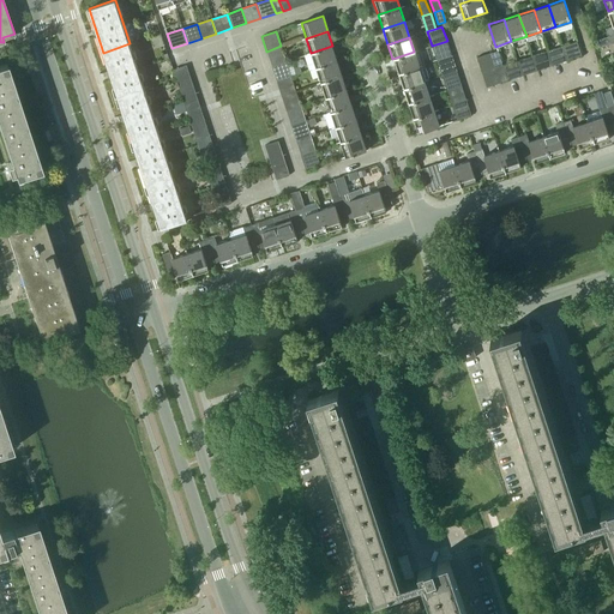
[(438,60),(452,55),(447,41),(432,46),(438,60)]
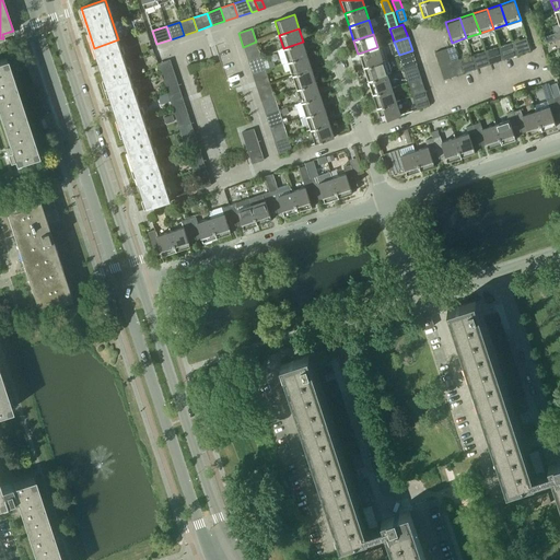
[(528,37),(514,42),(518,55),(533,50),(528,37)]
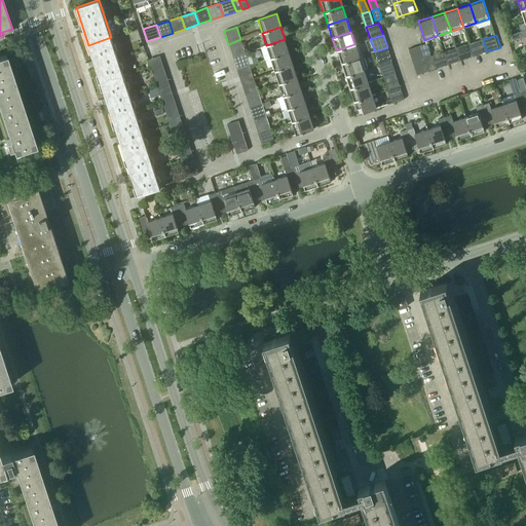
[(88,45),(101,82),(123,74),(111,37),(88,45)]
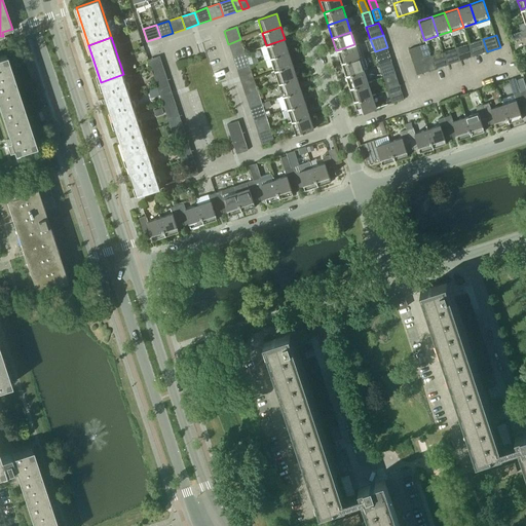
[(245,52),(242,46),(240,39),(228,44),(232,57),(245,52)]
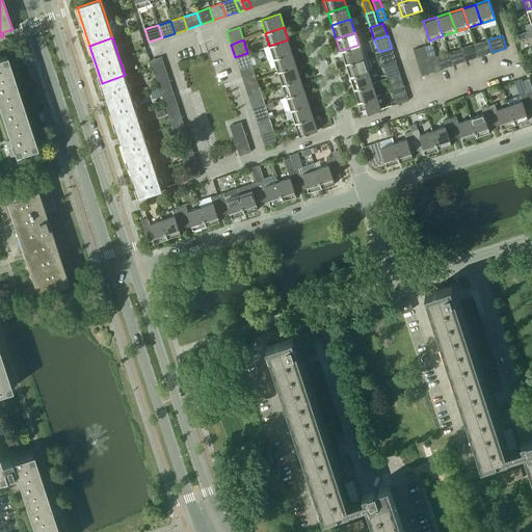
[(273,58),(292,52),(288,40),(269,46),(273,58)]
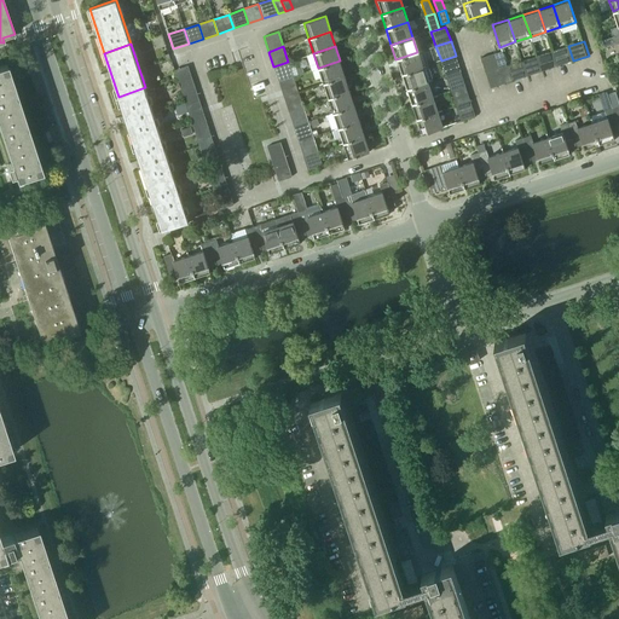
[(568,46),(554,51),(557,65),(573,61),(568,46)]
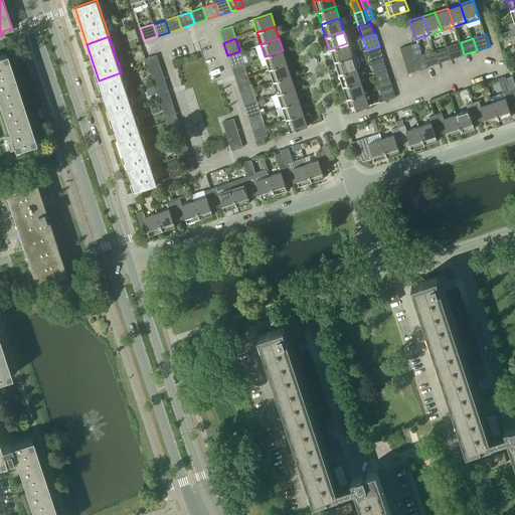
[(412,44),(416,56),(421,54),(417,42),(412,44)]
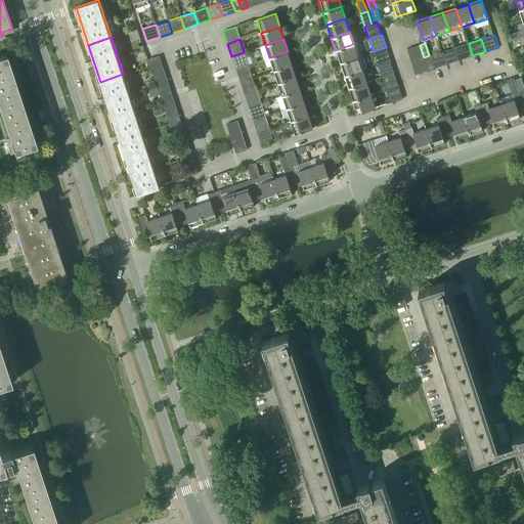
[(469,43),(455,47),(460,59),(472,55),(469,43)]
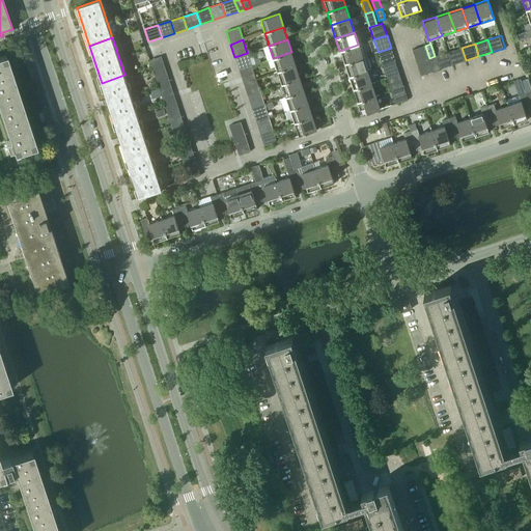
[(343,63),(363,57),(358,45),(339,51),(343,63)]
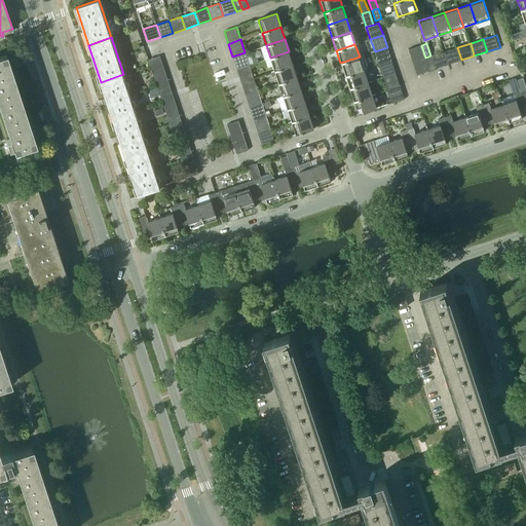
[(421,45),(415,47),(419,60),(425,58),(421,45)]
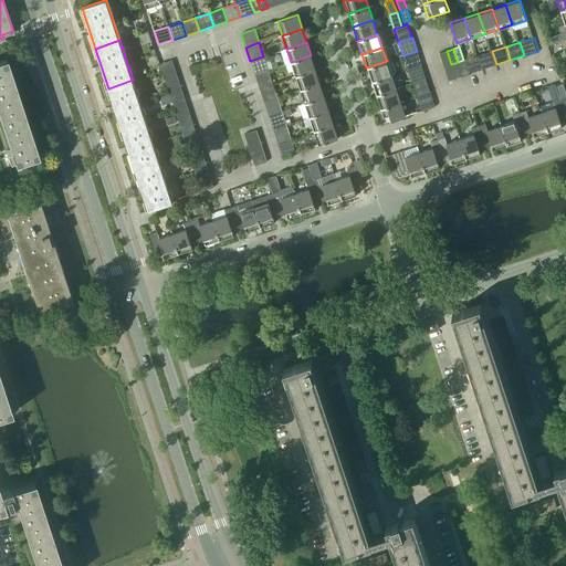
[(404,55),(408,70),(421,65),(417,51),(404,55)]
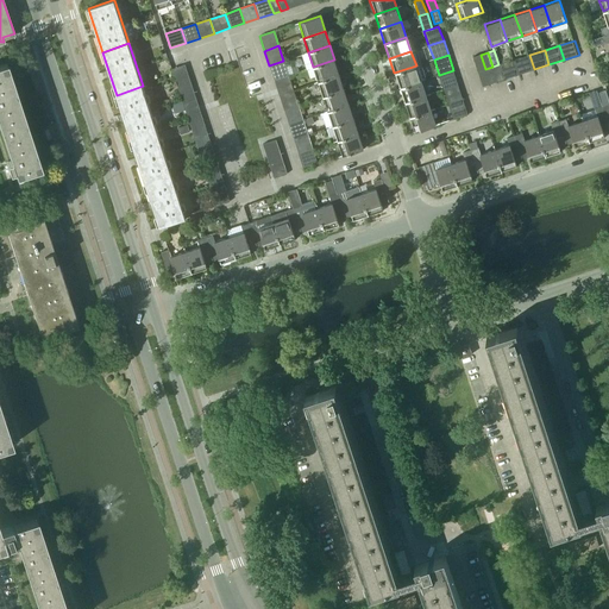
[(473,57),(478,71),(485,69),(481,55),(473,57)]
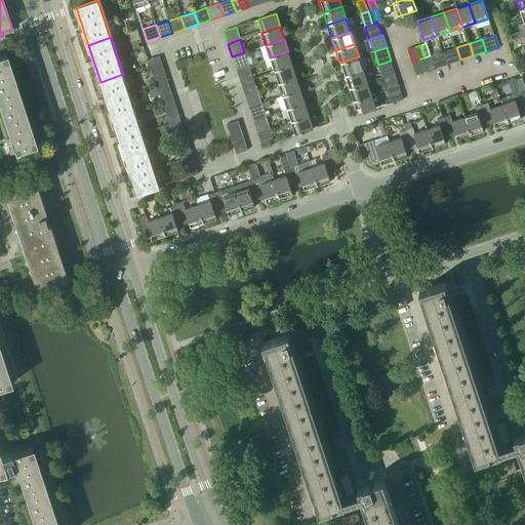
[(447,64),(460,59),(456,47),(443,51),(447,64)]
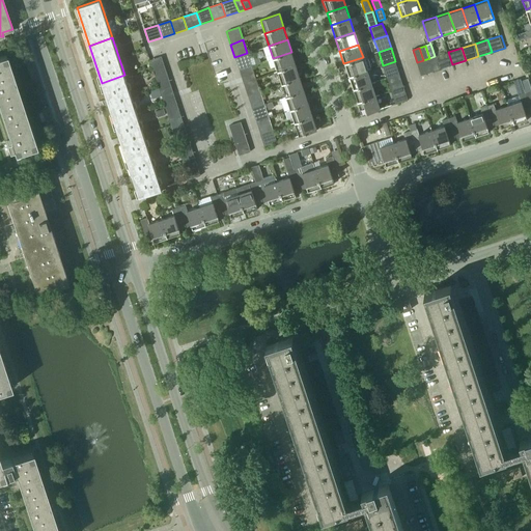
[(273,58),(277,72),(296,65),(291,52),(273,58)]
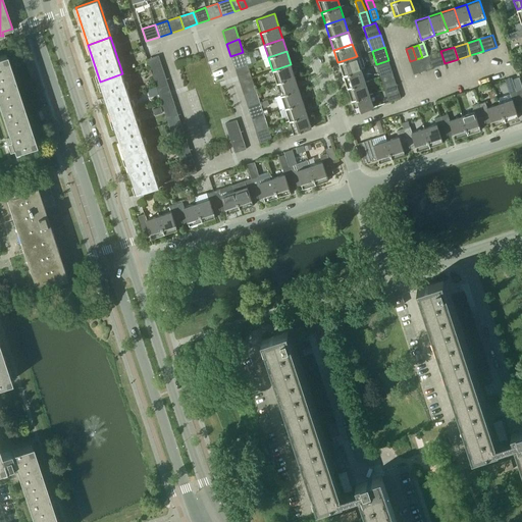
[(433,54),(428,56),(431,68),(437,66),(445,63),(440,51),(433,54)]
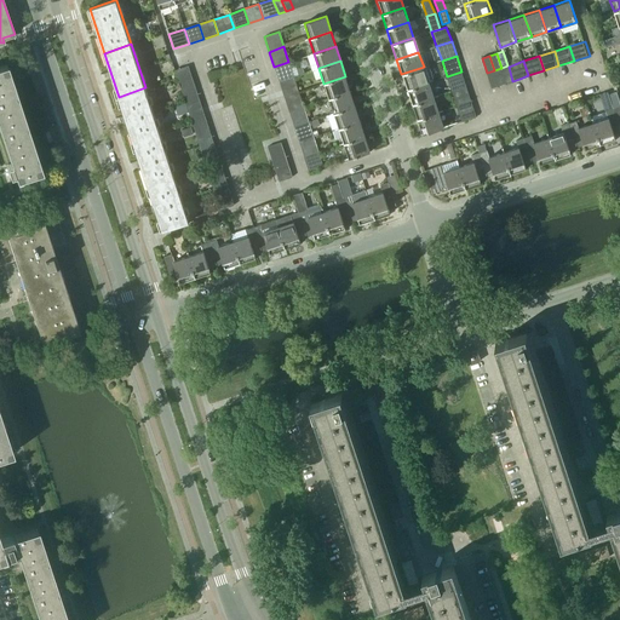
[(293,76),(291,69),(288,62),(274,67),(279,81),(293,76)]
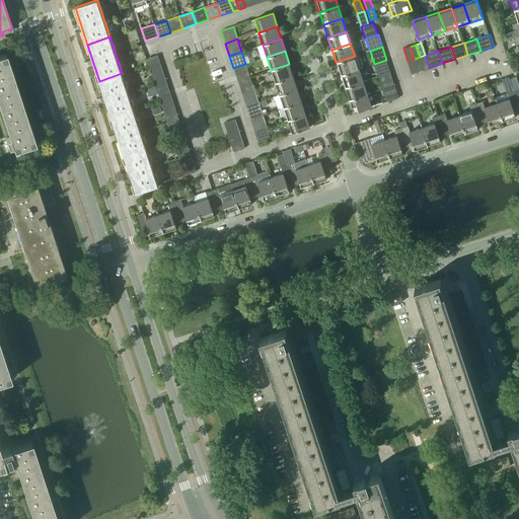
[(13,150),(27,145),(34,143),(29,129),(5,53),(0,55),(0,108),(9,137),(5,138),(7,147),(12,145),(13,150)]
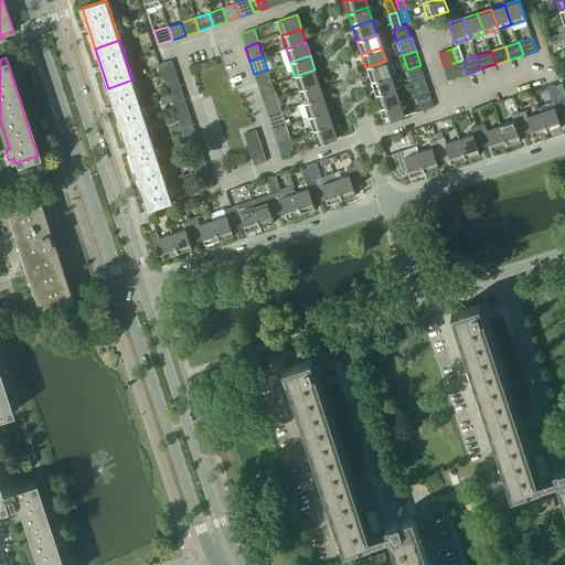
[(370,82),(391,75),(395,73),(391,60),(386,61),(365,67),(370,82)]
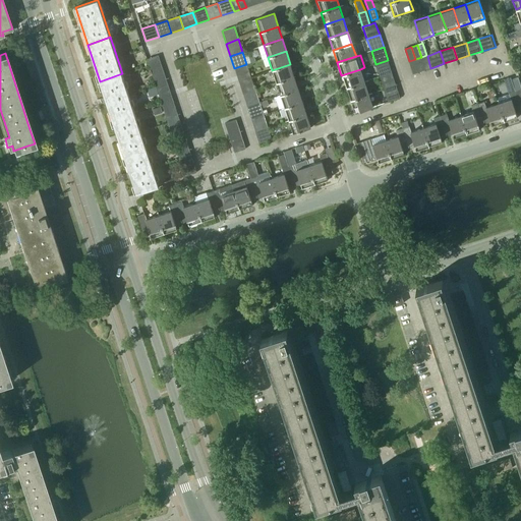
[(425,70),(430,68),(427,56),(426,55),(421,57),(425,70)]
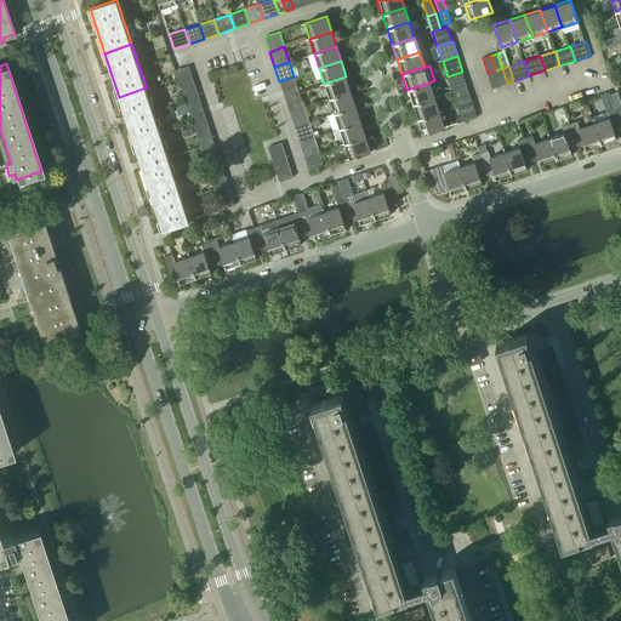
[(175,72),(177,78),(191,73),(188,67),(175,72)]
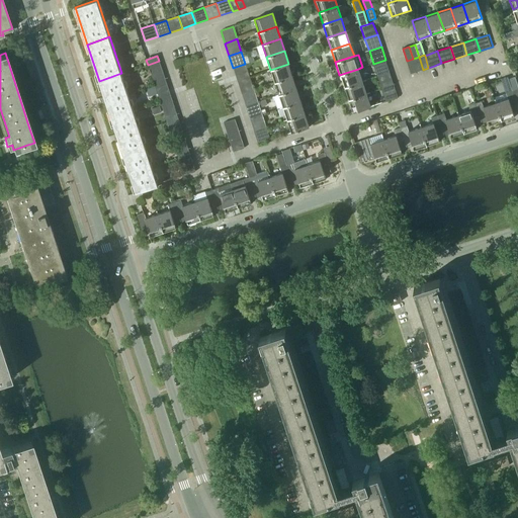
[(419,57),(413,59),(417,71),(423,70),(419,57)]
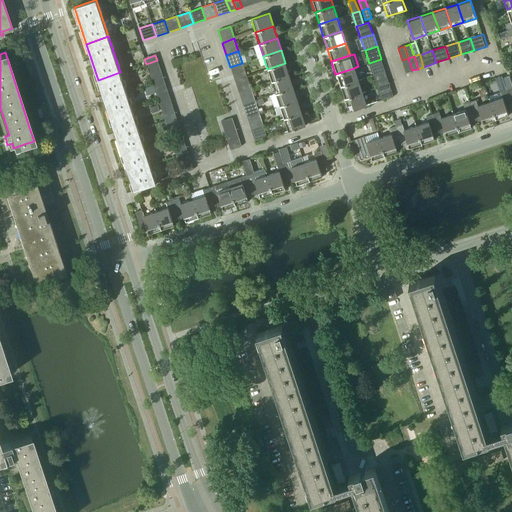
[(406,72),(412,70),(408,58),(402,60),(406,72)]
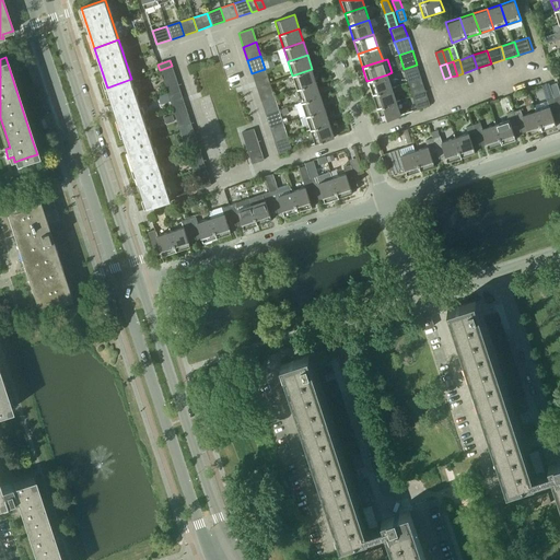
[(408,82),(421,78),(417,65),(404,69),(408,82)]
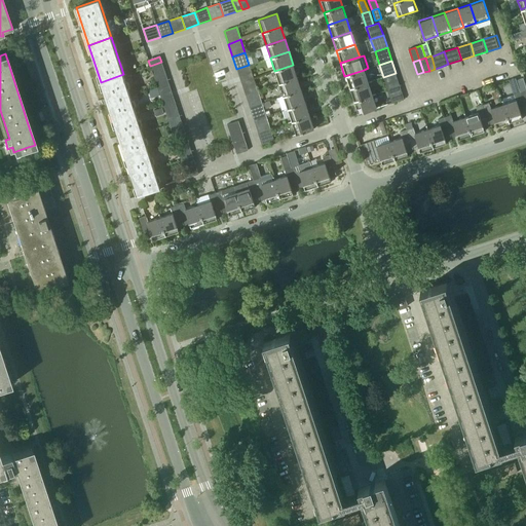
[(163,68),(161,62),(150,66),(151,72),(163,68)]
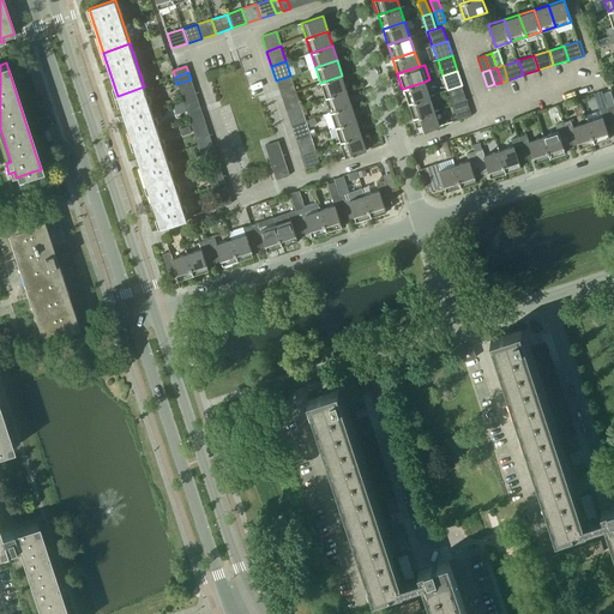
[(295,90),(293,83),(290,76),(276,80),(281,96),(295,90)]
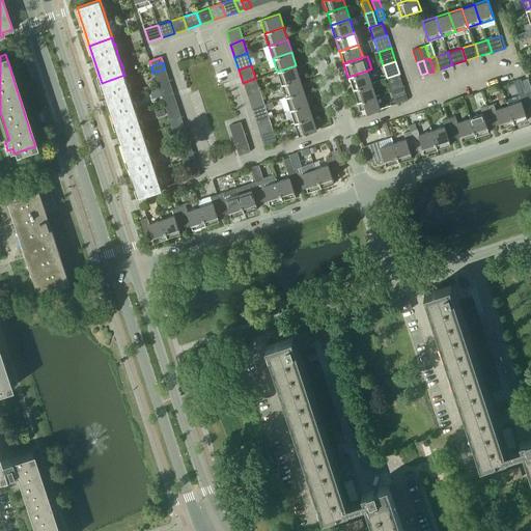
[(296,65),(277,72),(281,84),(300,78),(296,65)]
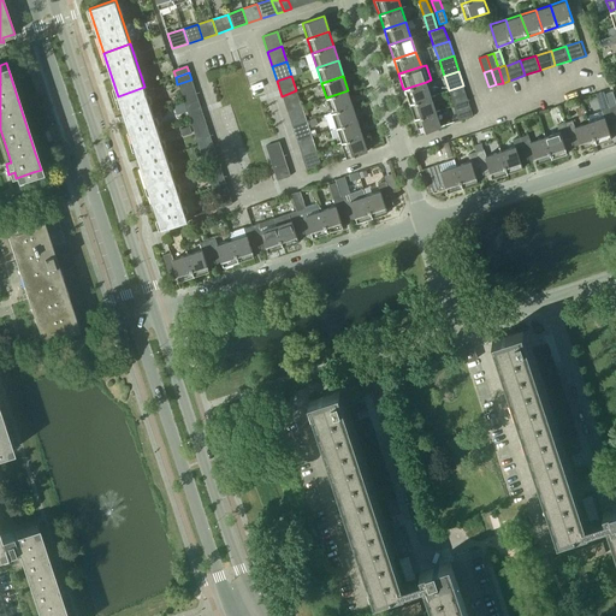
[(177,84),(179,92),(194,87),(191,80),(177,84)]
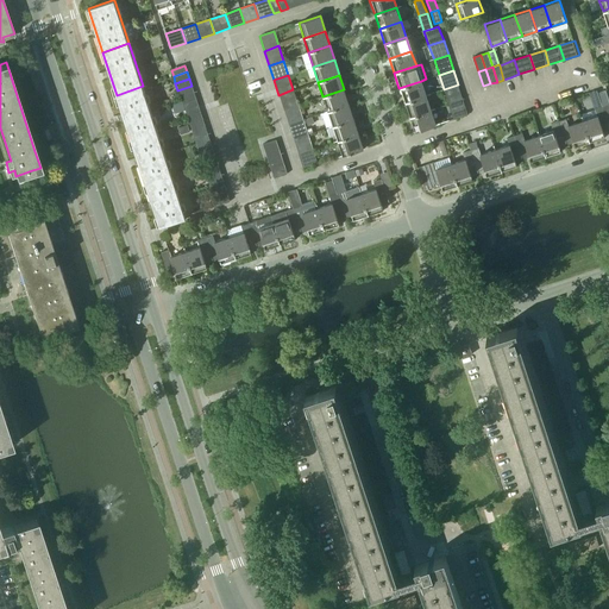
[(405,102),(426,95),(421,81),(399,88),(405,102)]
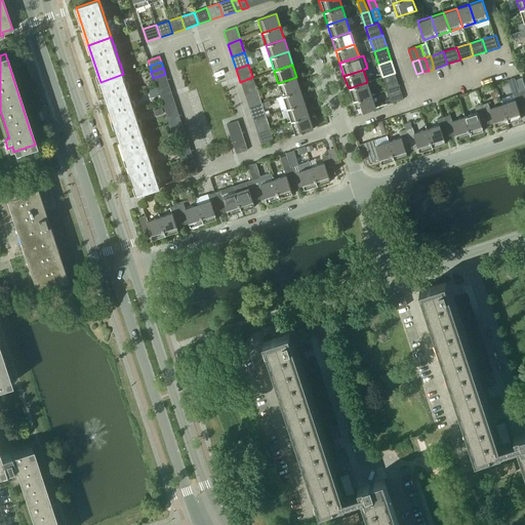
[(382,77),(387,90),(399,86),(395,73),(382,77)]
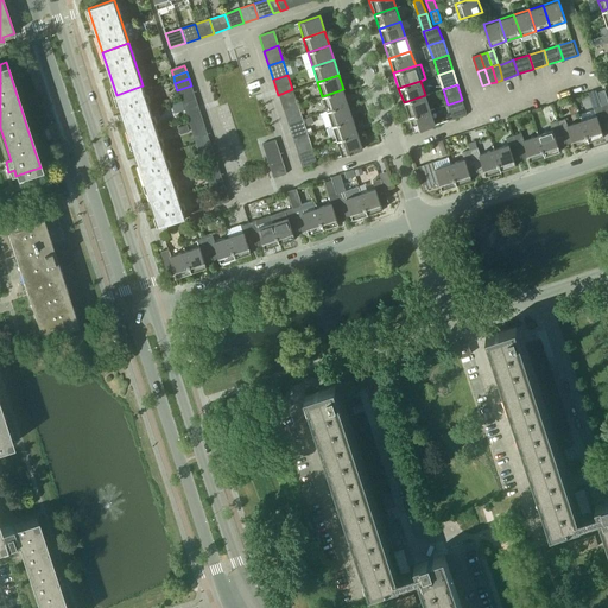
[(131,139),(158,130),(143,86),(116,95),(131,139)]
